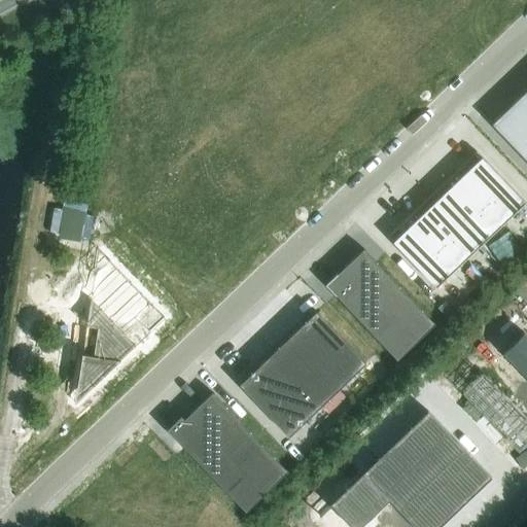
[(526,89),(491,124),(526,162),(526,89)]
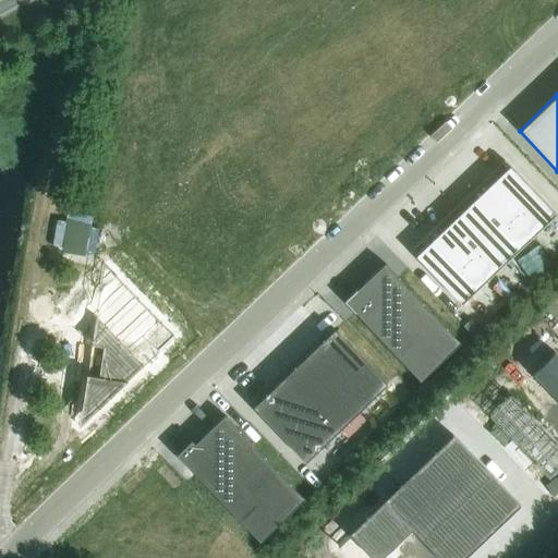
[(481,184),(531,237),(555,215),(505,161),(481,184)]
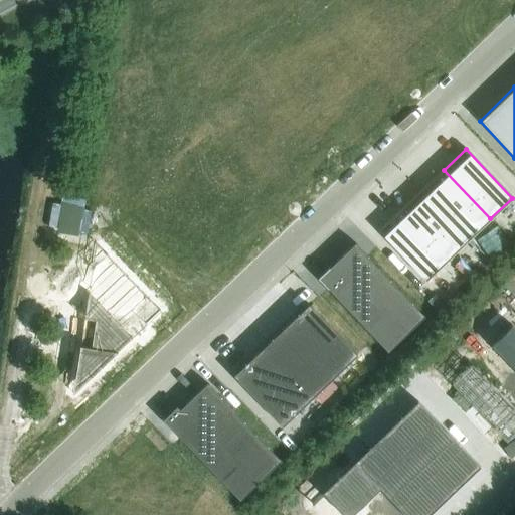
[(469,239),(490,218),(444,170),(422,190),(469,239)]
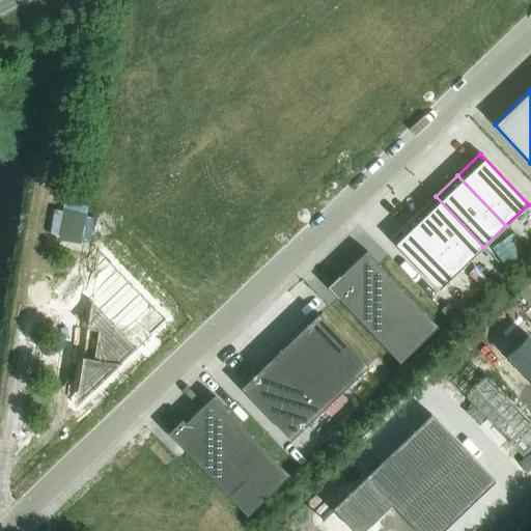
[(462,268),(483,247),(436,196),(414,218),(462,268)]
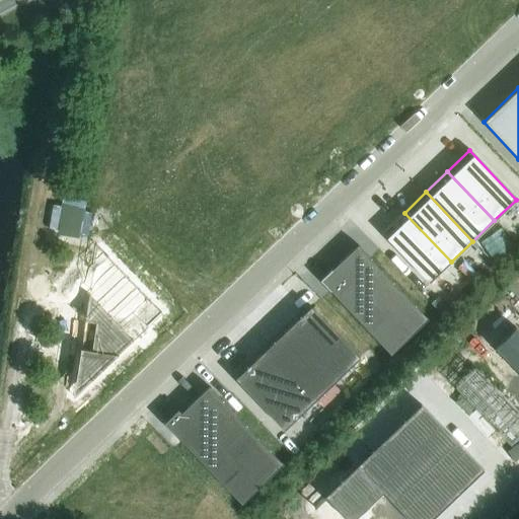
[(429,283),(451,262),(404,213),(382,234),(429,283)]
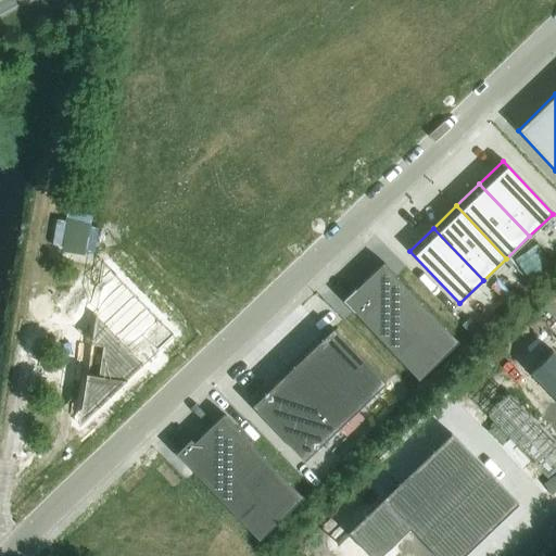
[(175,335),(103,260),(78,427),(175,335)]
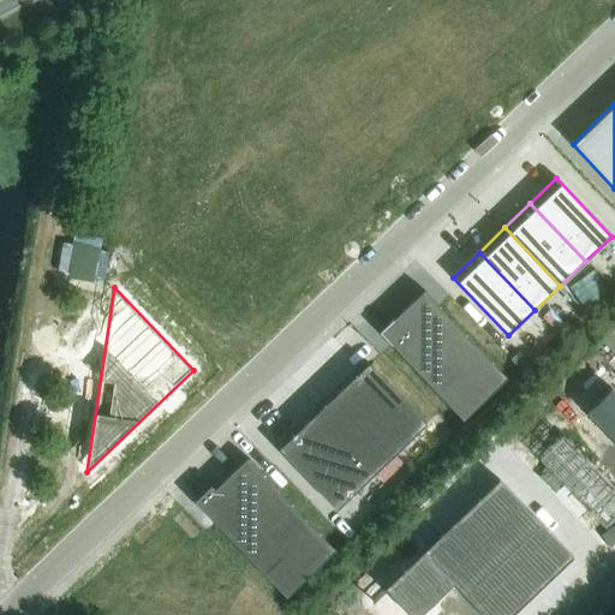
[(423,291),(380,333),(463,421),(507,378),(423,291)]
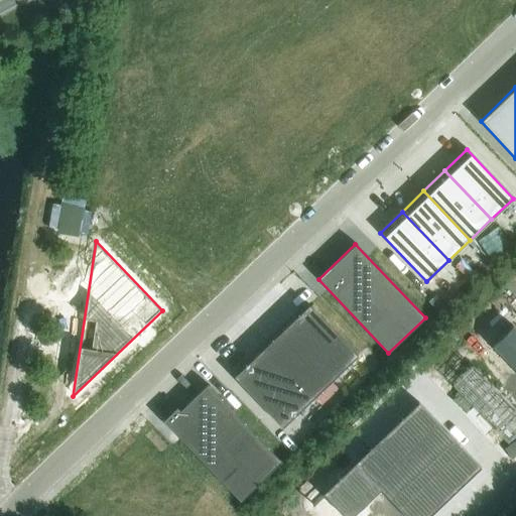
[(233,377),(282,428),(358,356),(308,304),(233,377)]
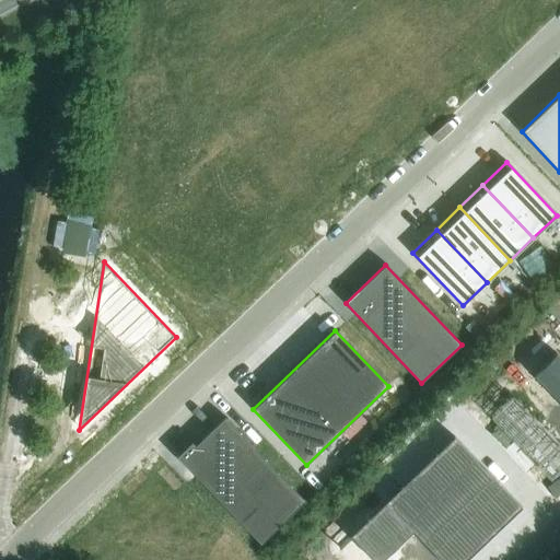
[(534,375),(559,401),(559,357),(556,353),(534,375)]
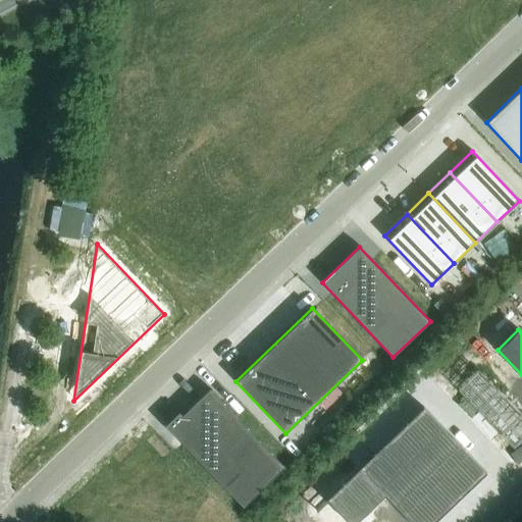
[(521,416),(477,369),(457,388),(513,448),(521,438),(521,416)]
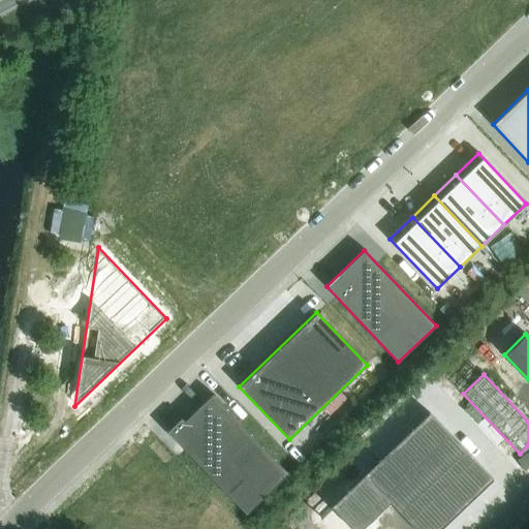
[(177,422),(177,423),(167,432),(177,441),(176,441),(181,446),(246,514),(288,473),(212,394),(184,421),(181,417),(177,422)]
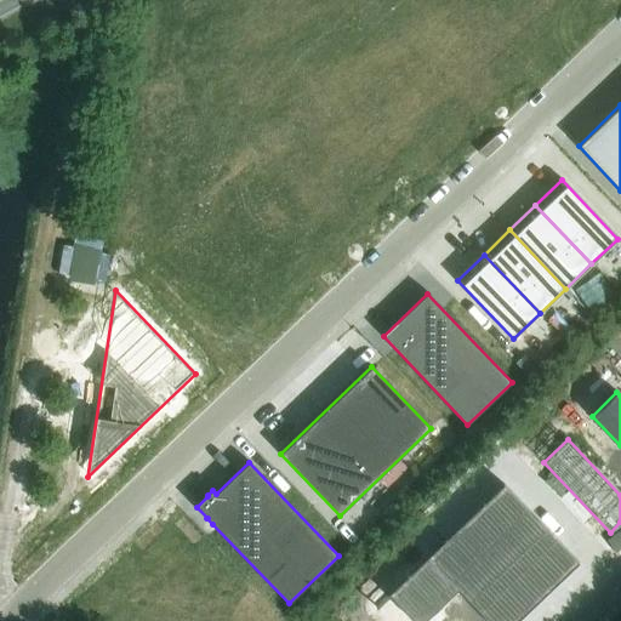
[(486,620),(496,620),(568,554),(530,514),(493,474),(474,493),(455,511),(417,547),(379,584),(409,616),(448,580),(486,620)]
